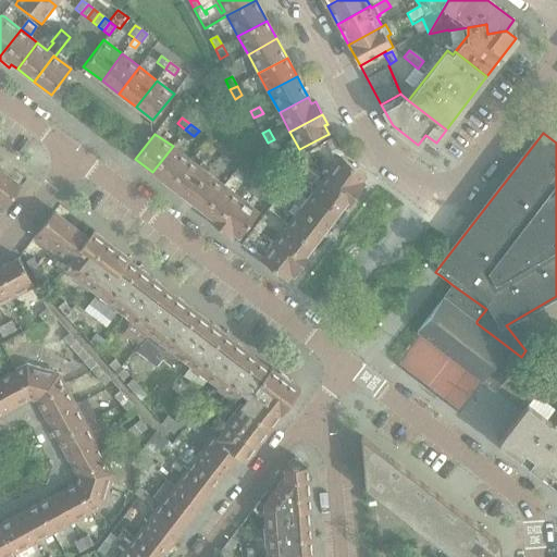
[(338,149),(333,138),(331,139),(326,141),(331,152),(338,149)]
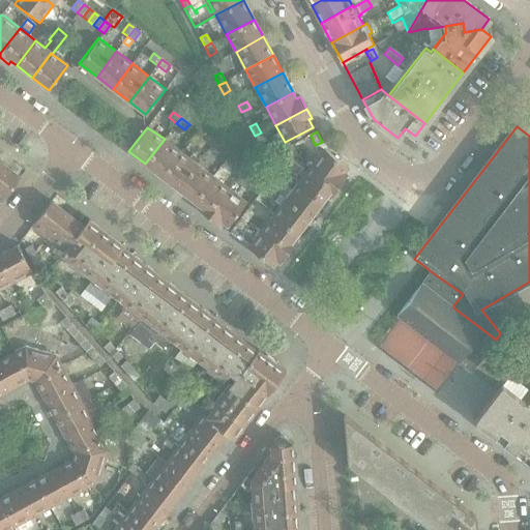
[(266,142),(261,133),(255,136),(260,145),(266,142)]
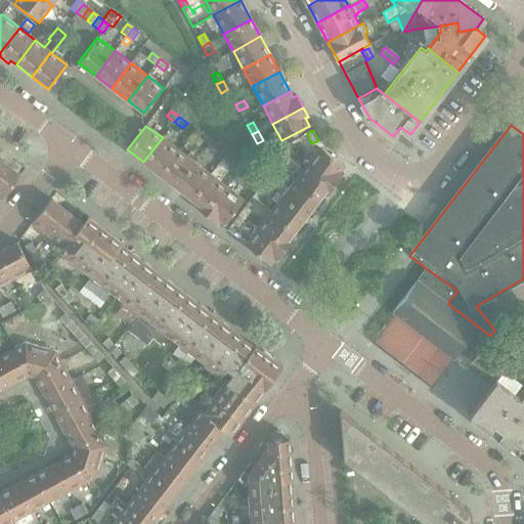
[(203,143),(192,134),(185,142),(197,151),(203,143)]
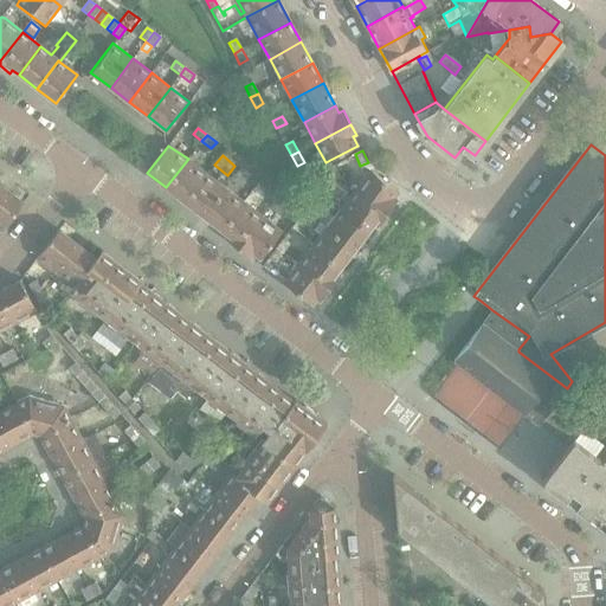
[(185,201),(206,173),(188,159),(166,187),(185,201)]
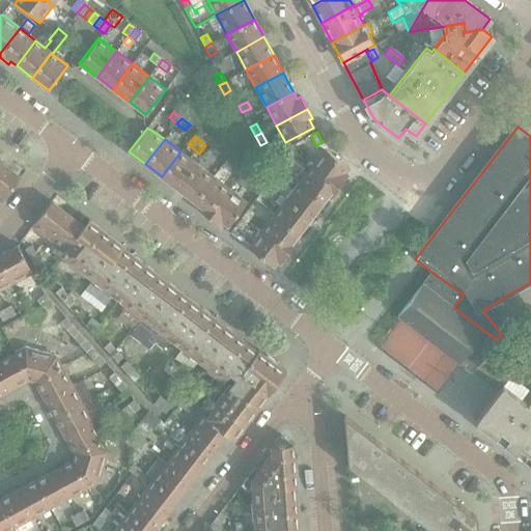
[(220,155),(211,147),(206,154),(215,160),(220,155)]
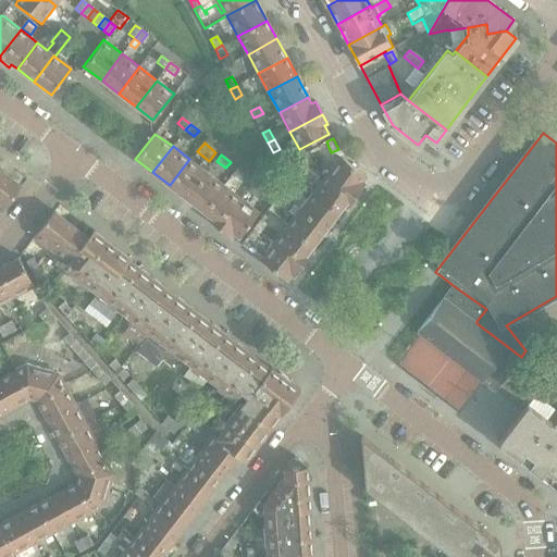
[(339,158),(326,174),(356,197),(366,184),(362,182),(366,177),(339,158)]
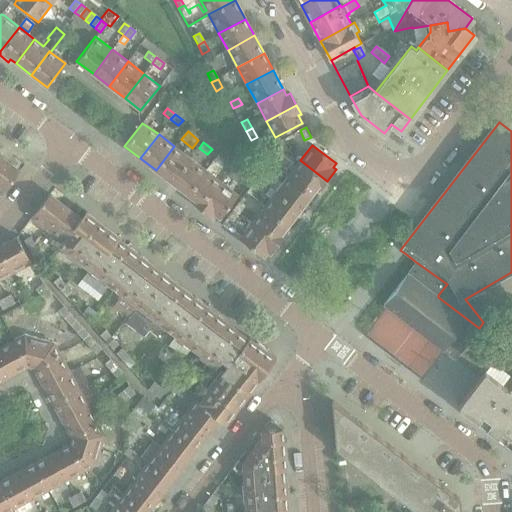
[(172,183),(190,159),(193,155),(185,149),(183,153),(174,146),(156,170),(172,183)]
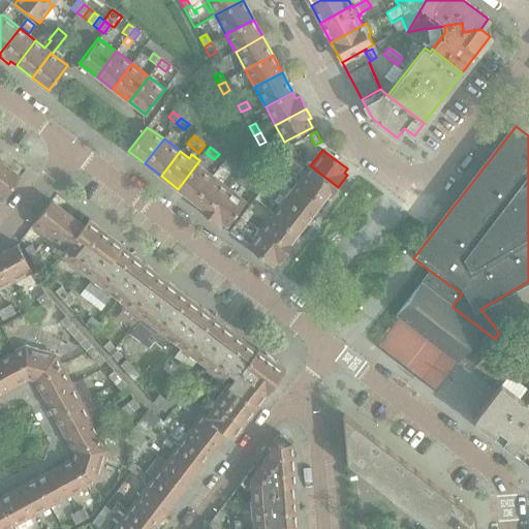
[(287,166),(279,160),(275,165),(283,173),(287,166)]
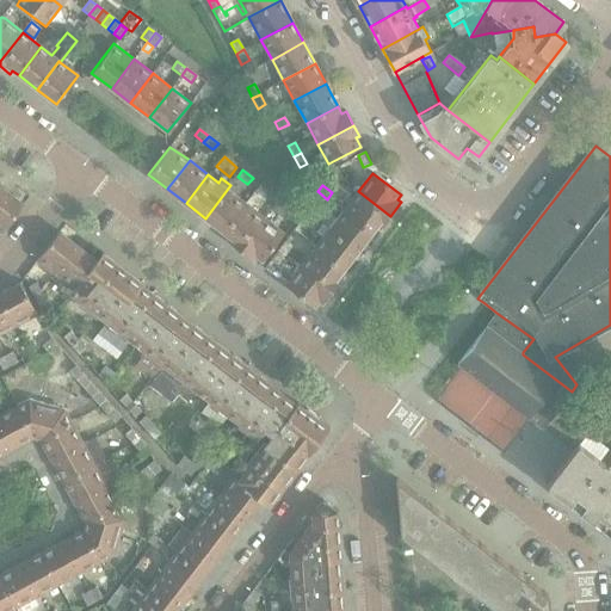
[(223,232),(245,203),(227,190),(205,218),(223,232)]
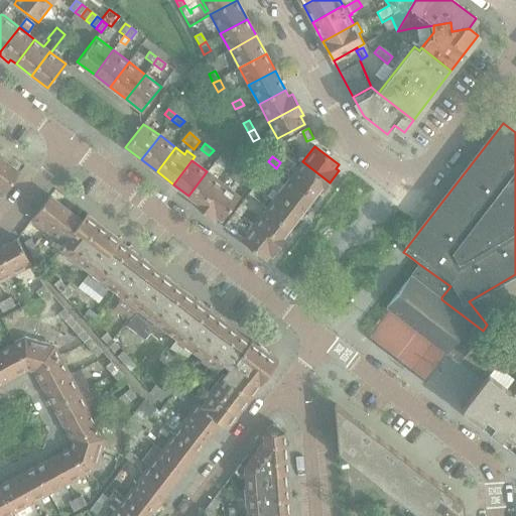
[(237,167),(230,161),(225,167),(233,173),(237,167)]
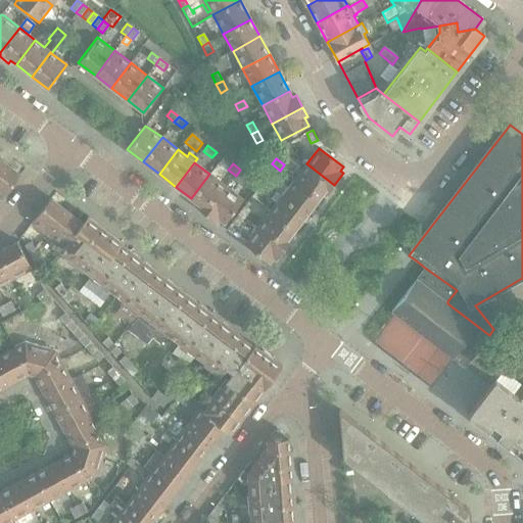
[(334,185),(306,163),(295,179),(320,198),(323,194),(326,196),(334,185)]
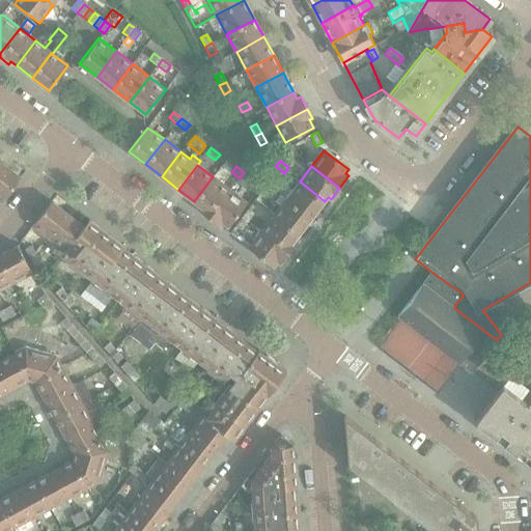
[(252,179),(244,172),(240,178),(248,185),(252,179)]
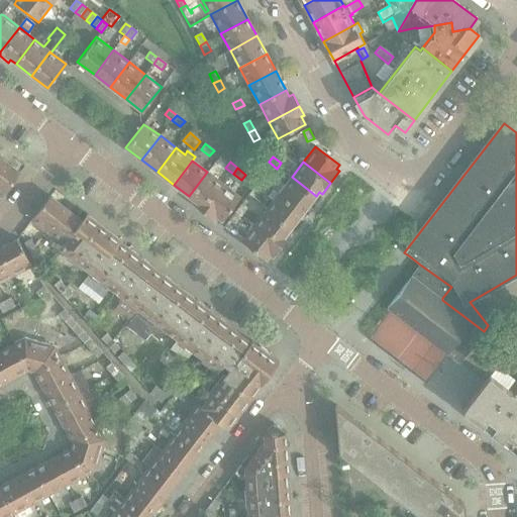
[(203,212),(224,185),(207,172),(189,196),(194,200),(192,203),(203,212)]
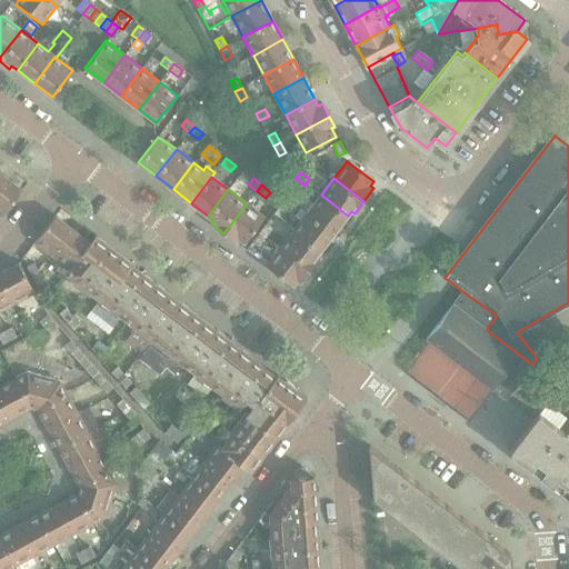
[(292,203),(299,195),(292,190),(286,198),(292,203)]
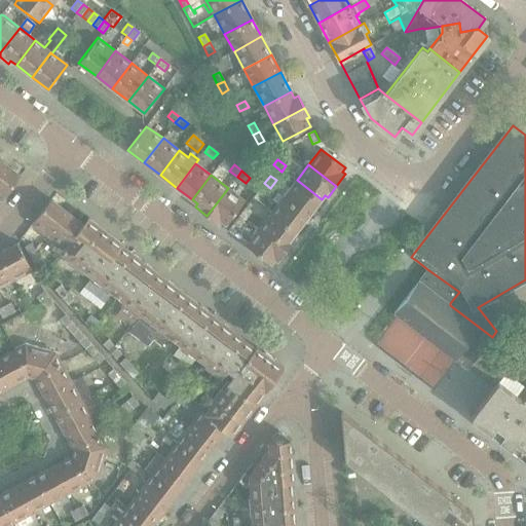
[(322,199),(297,180),(289,189),(279,183),(273,190),(284,197),(308,216),(322,199)]
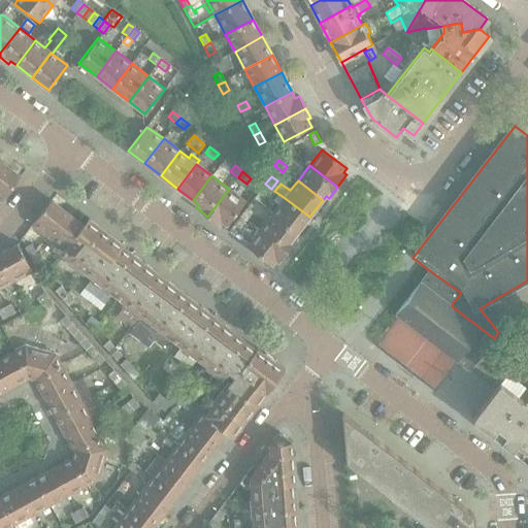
[(265,197),(271,189),(265,184),(259,192),(265,197)]
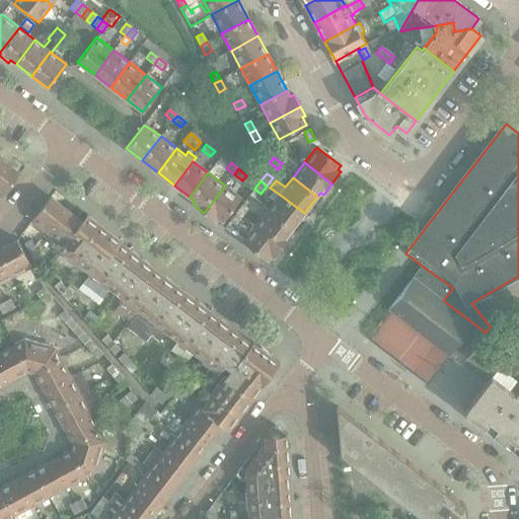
[(227,217),(241,199),(225,186),(204,213),(215,221),(217,219),(222,222),(227,217)]
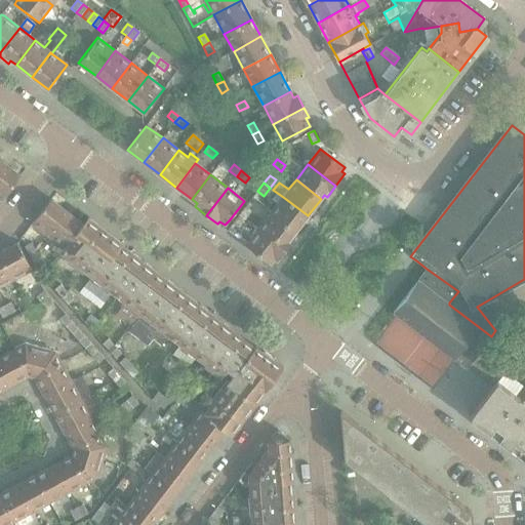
[(308,215),(283,197),(271,212),(295,232),(308,215)]
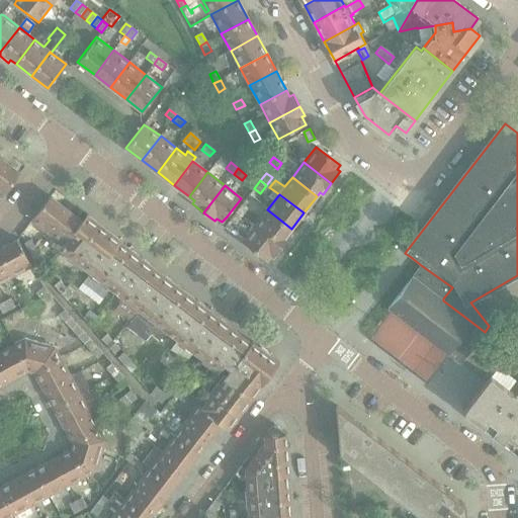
[(242,217),(248,209),(242,204),(236,212),(242,217)]
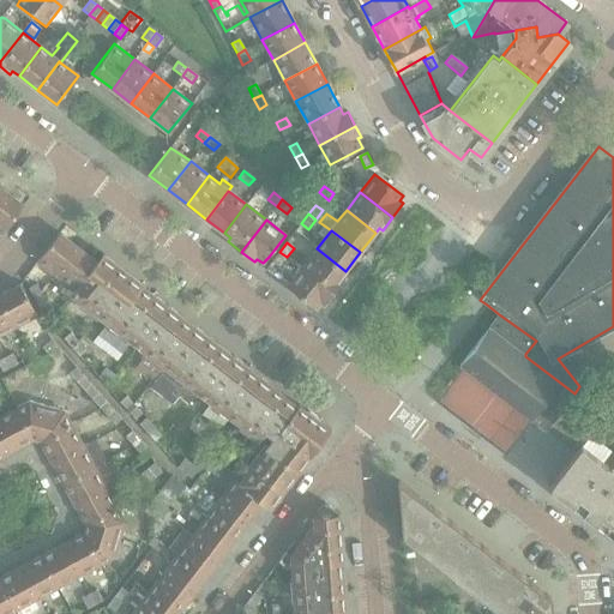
[(345,271),(317,248),(302,268),(335,293),(344,278),(342,276),(345,271)]
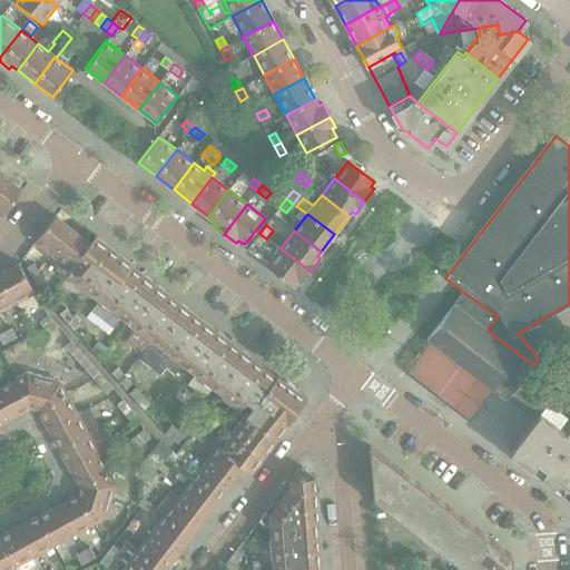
[(261,247),(266,238),(259,234),(254,243),(261,247)]
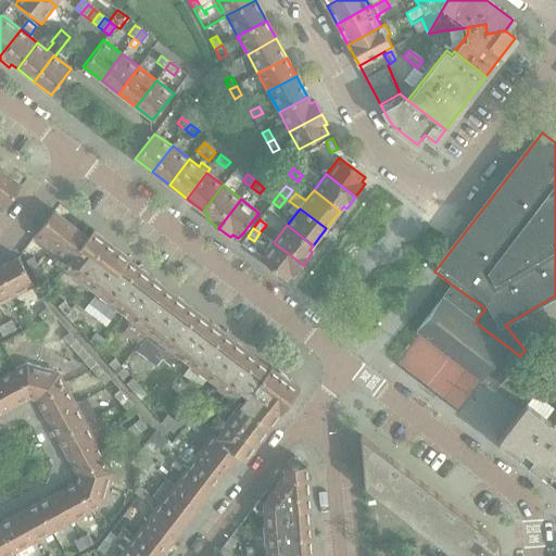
[(303,265),(274,242),(260,260),(286,280),(290,274),(293,277),(303,265)]
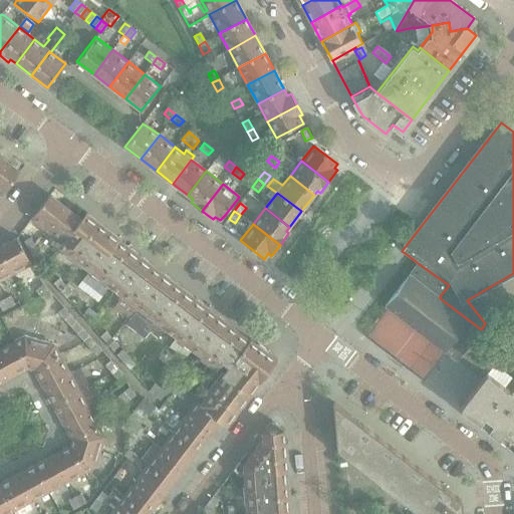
[(481,329),(440,298),(440,296),(449,285),(418,263),(384,305),(388,307),(446,351),(457,360),(481,329)]
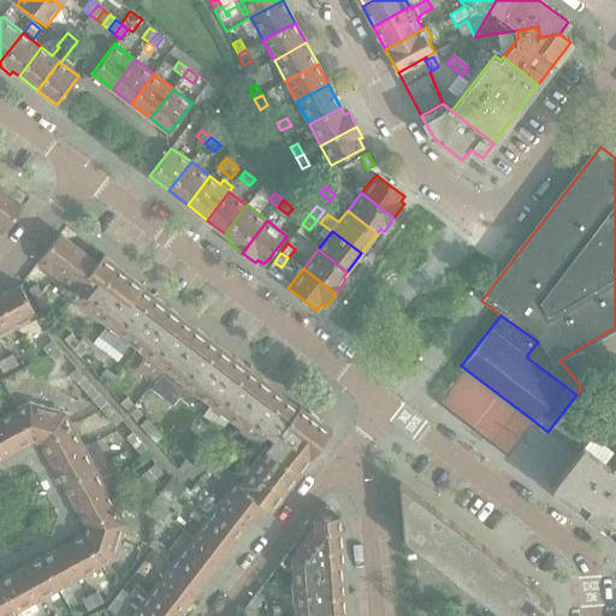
[(615,473),(582,448),(578,455),(551,490),(615,539),(615,473)]
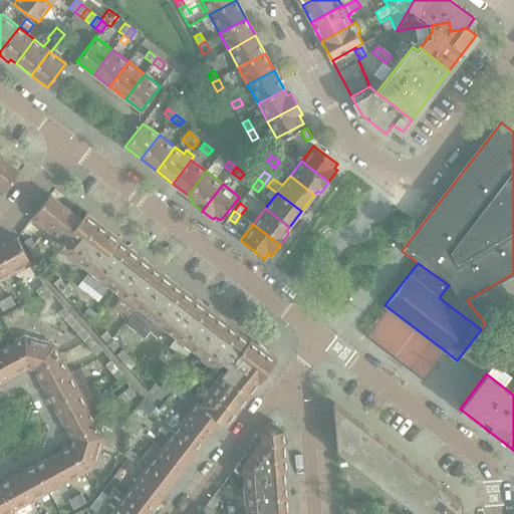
[(356,421),(333,403),(336,451),(419,513),(463,513),(462,501),(455,496),(356,421)]
